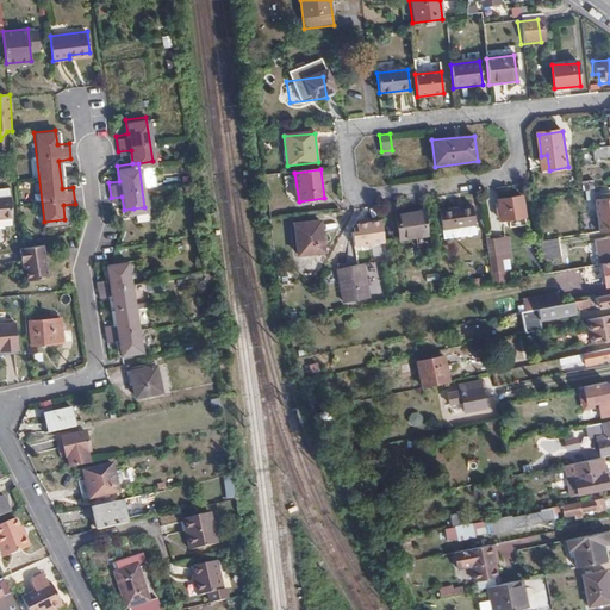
[(584,191),(595,188),(593,180),(583,181),(584,191)]
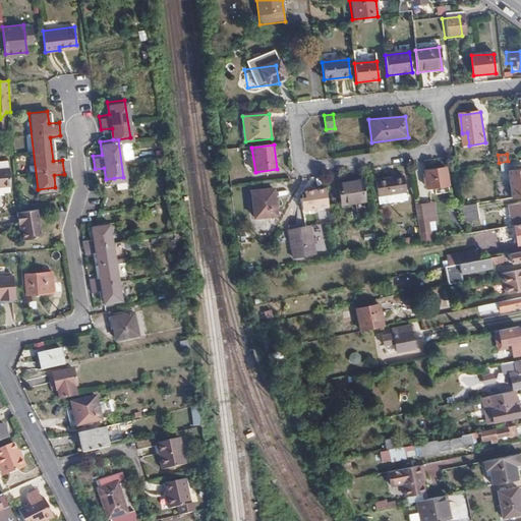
[(508,172),(513,199),(520,197),(520,169),(520,166),(514,167),(514,171),(508,172)]
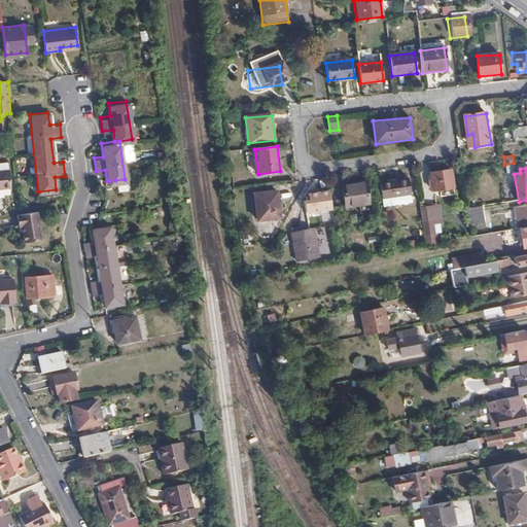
[(9,171),(0,170),(0,192),(9,194),(9,171)]
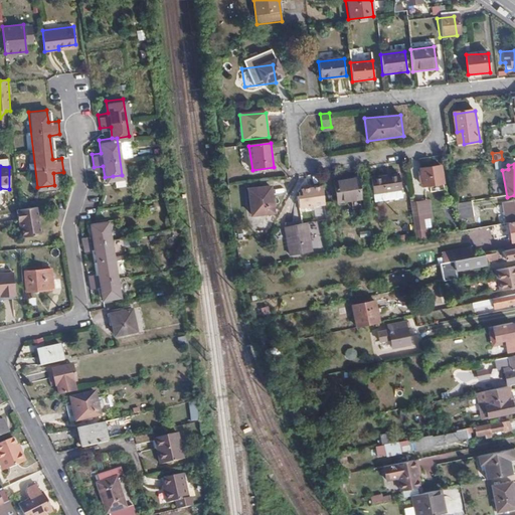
[(443,182),(440,166),(419,168),(422,185),(443,182)]
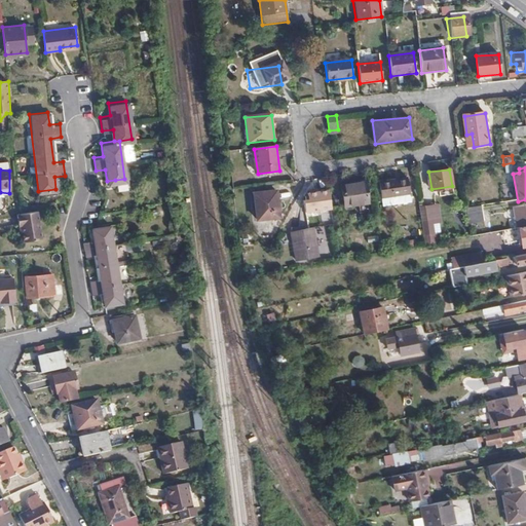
[(116,187),(125,186),(124,179),(115,180),(116,187)]
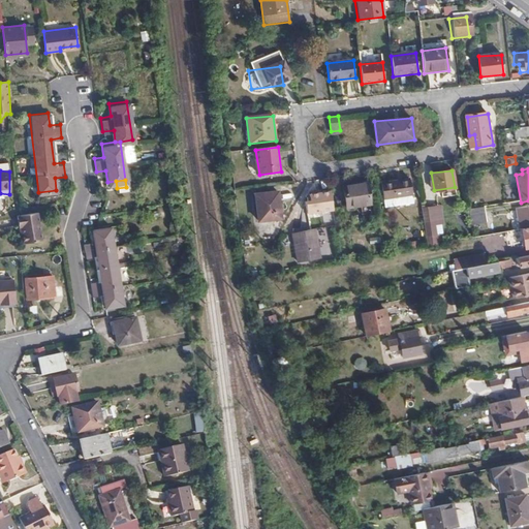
[(412,196),(411,180),(382,184),(385,199),(412,196)]
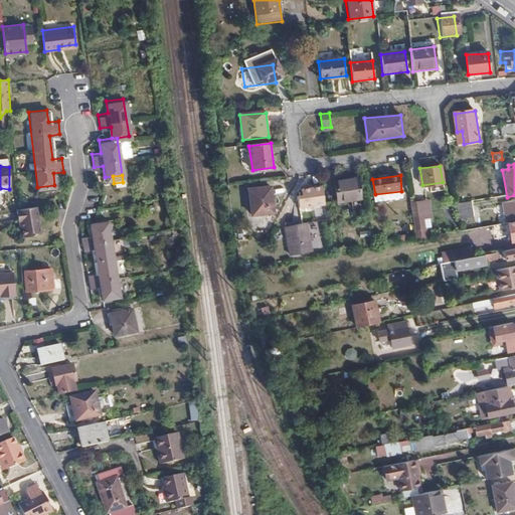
[(361,199),(358,178),(335,181),(338,202),(361,199)]
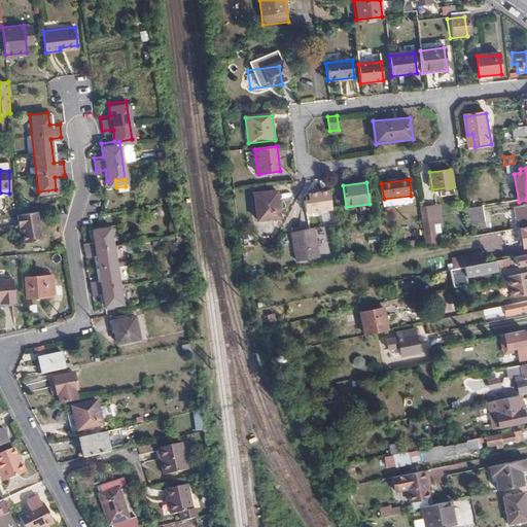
[(282,219),(279,191),(255,195),(259,221),(282,219)]
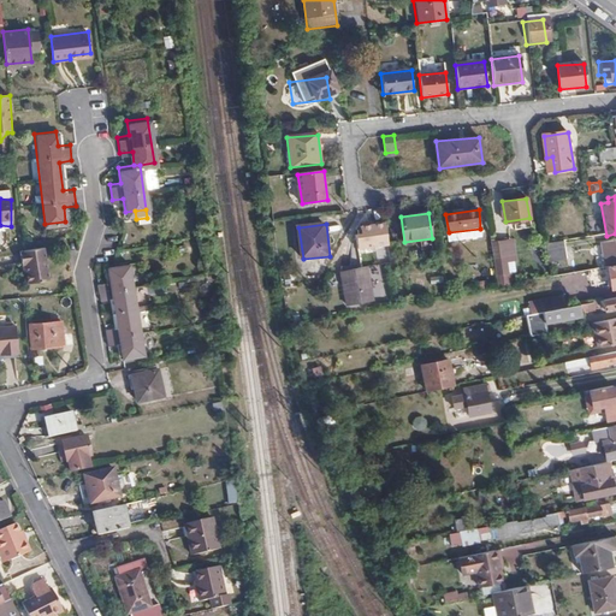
[(359,248),(389,244),(385,224),(360,227),(361,230),(357,231),(359,236),(356,236),(359,248)]
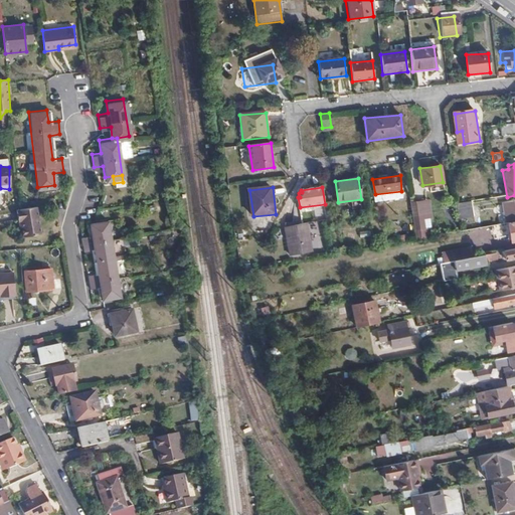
[(409,203),(410,211),(432,208),(430,200),(409,203)]
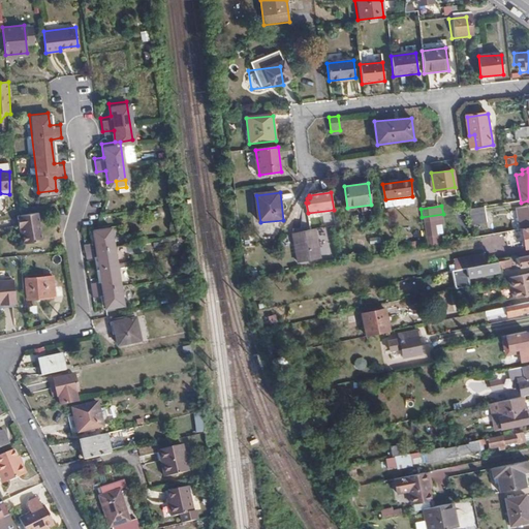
[(521,229),(528,228),(528,207),(517,210),(520,230),(521,229)]
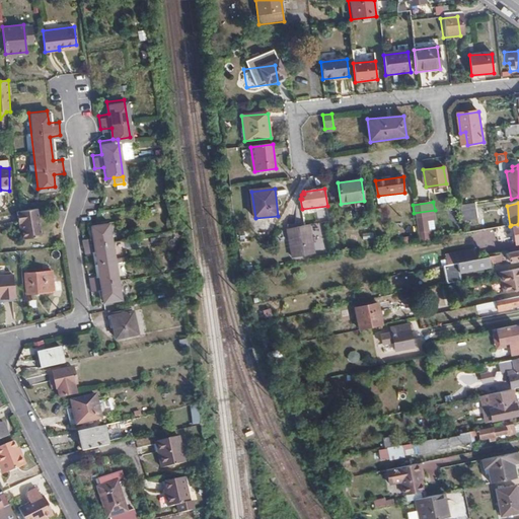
[(477,219),(475,204),(459,206),(462,221),(477,219)]
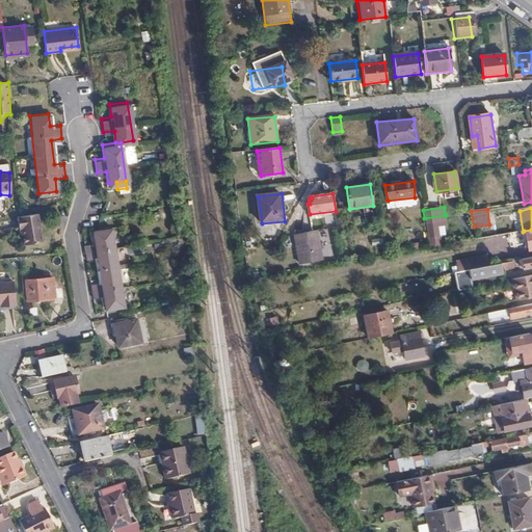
[(21,227),(22,234),(24,243),(41,240),(36,212),(16,216),(18,227),(21,227)]
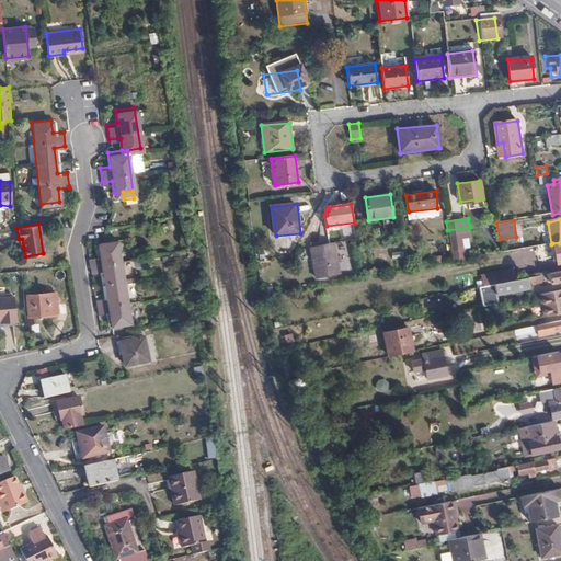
[(447,230),(450,251),(472,248),(470,227),(447,230)]
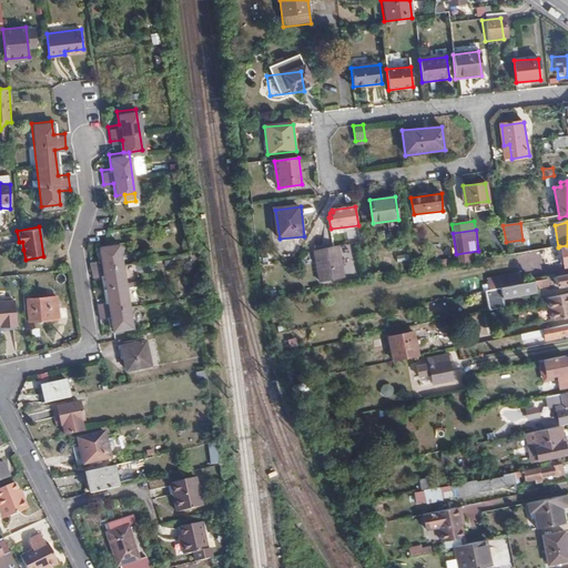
[(499,257),(508,256),(506,244),(497,245),(499,257)]
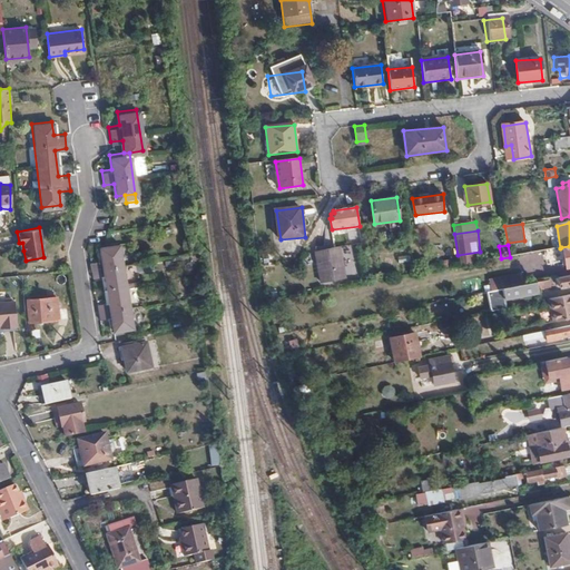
[(345,278),(340,246),(316,251),(321,283),(345,278)]
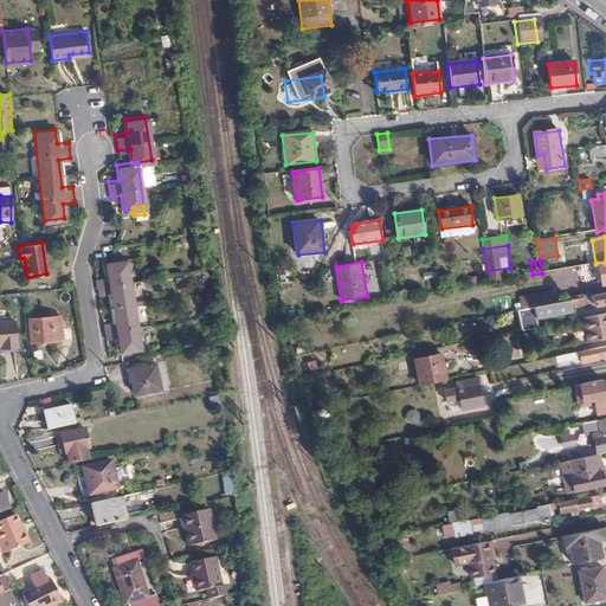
[(120,354),(140,350),(126,263),(105,265),(107,279),(96,281),(98,297),(109,295),(114,324),(103,326),(105,342),(117,340),(120,354)]
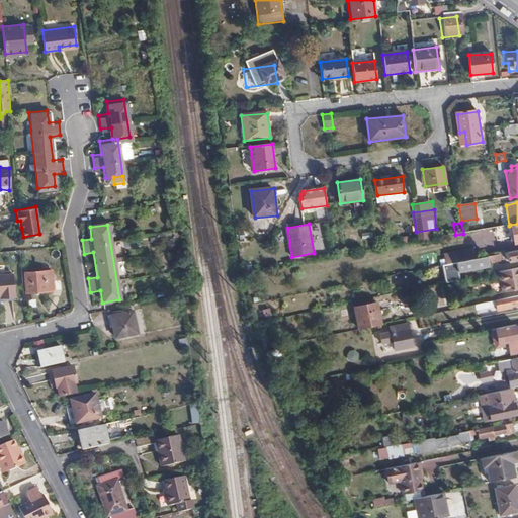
[(487,257),(506,253),(505,247),(471,253),(473,260),(487,257)]
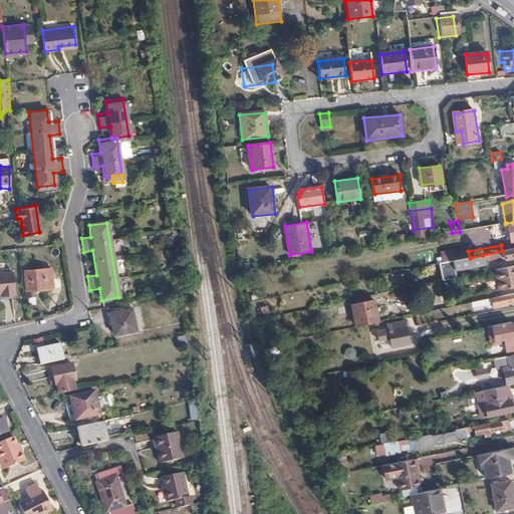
[(513,258),(513,249),(502,251),(483,255),(484,260),(504,256),(505,261),(513,258)]
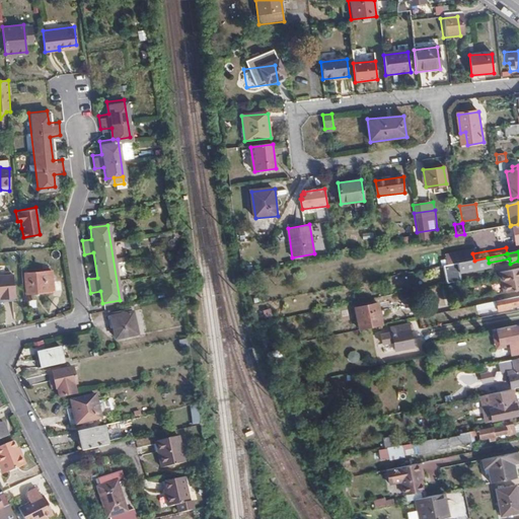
[(490,267),(489,263),(488,257),(474,261),(442,267),(447,284),(461,282),(459,274),(490,267)]
